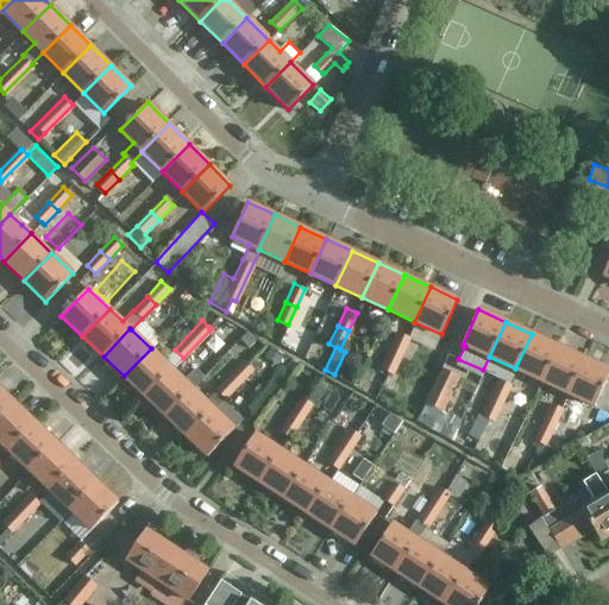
[(389,350),(400,354),(408,336),(397,332),(389,350)]
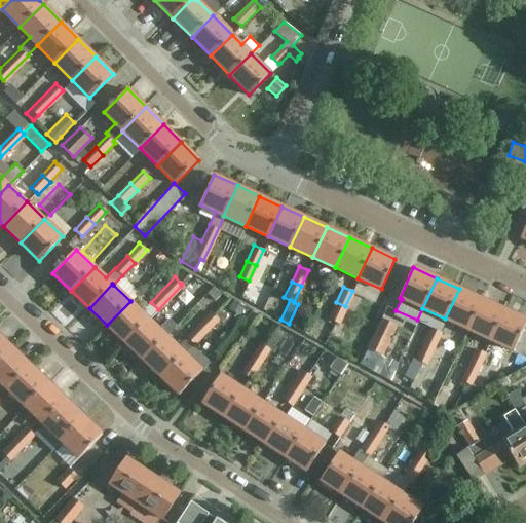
[(215,299),(222,293),(213,288),(208,292),(215,299)]
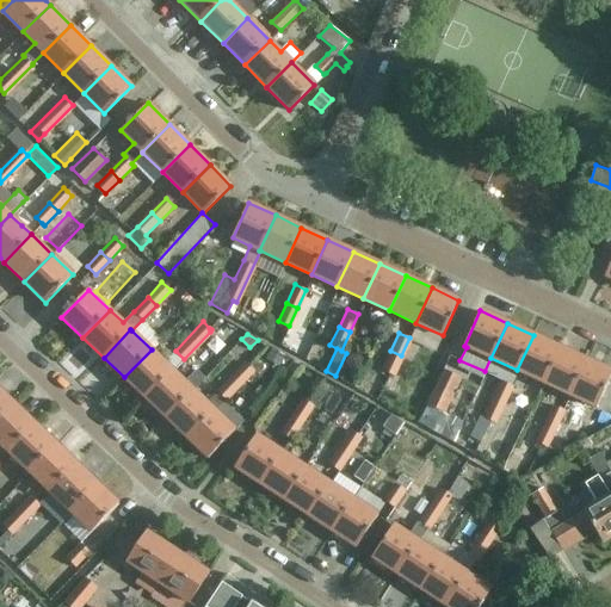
[(534,335),(517,370),(543,382),(559,347),(534,335)]
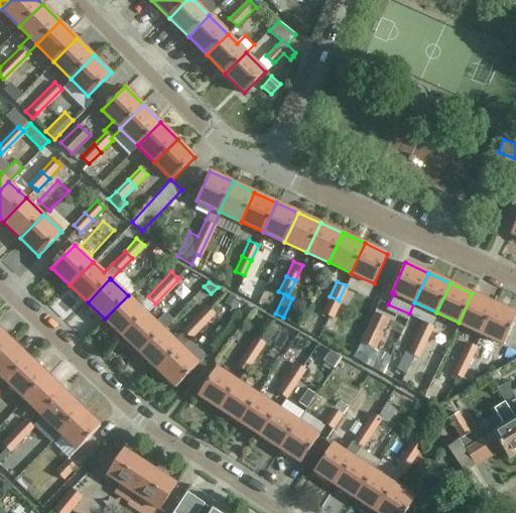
[(240,300),(229,293),(225,302),(236,308),(240,300)]
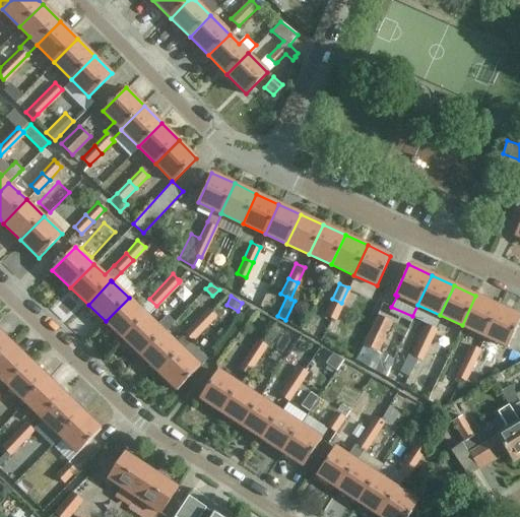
[(475,296),(462,325),(483,335),(498,306),(475,296)]
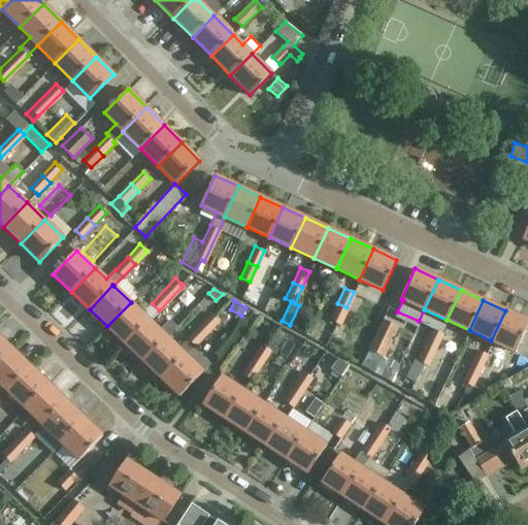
[(125,343),(149,320),(131,302),(107,326),(125,343)]
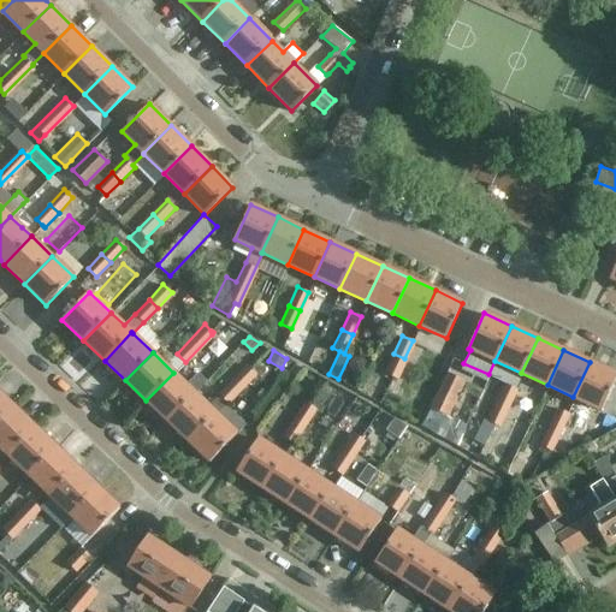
[(396,378),(404,358),(394,354),(385,373),(396,378)]
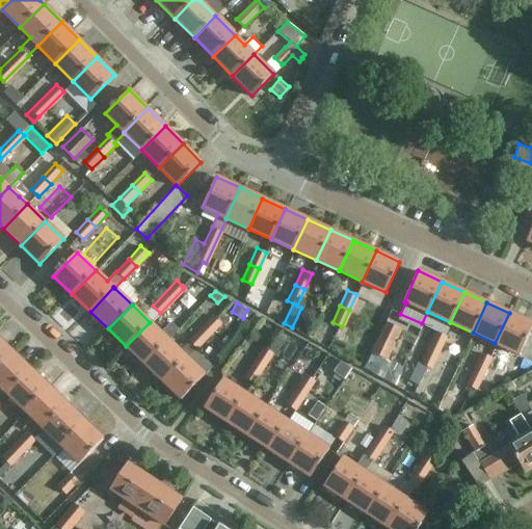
[(531,323),(509,313),(495,343),(519,354),(521,349),(524,351),(515,370),(525,374),(531,358),(531,343),(525,341),(531,325),(531,323)]
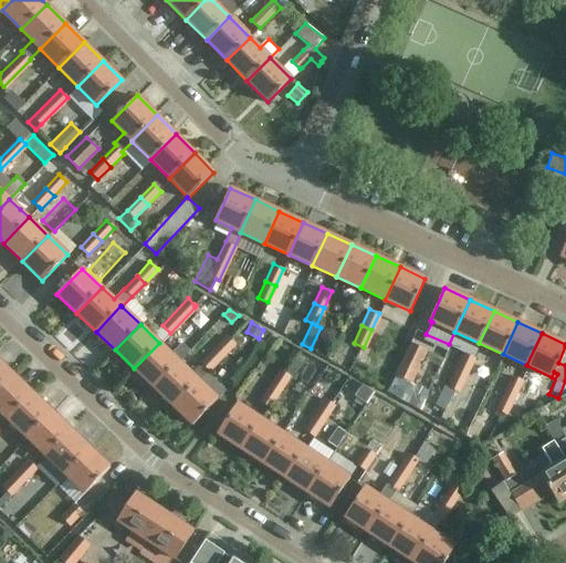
[(213,348),(221,356),(234,343),(227,335),(213,348)]
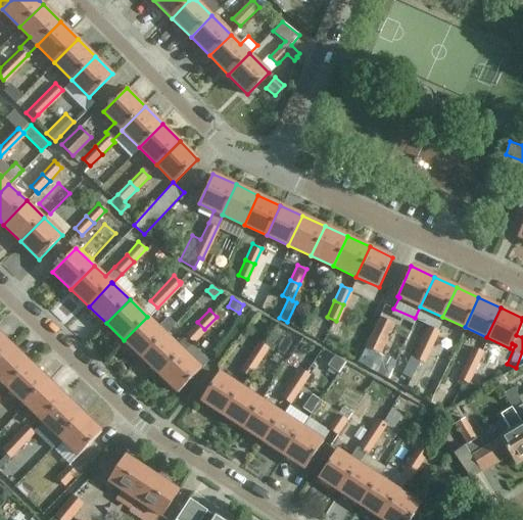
[(147,317),(124,340),(142,358),(164,333),(176,323),(168,316),(157,326),(147,317)]
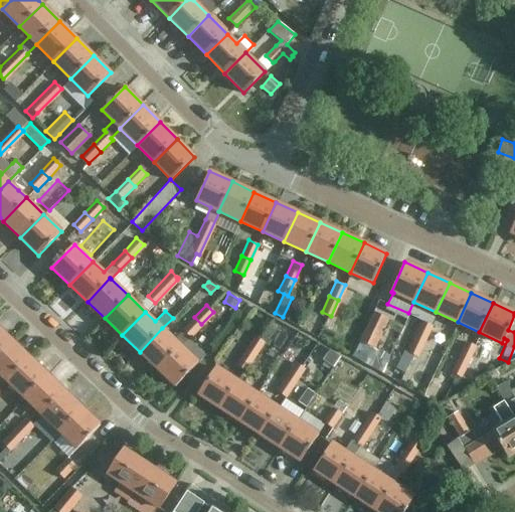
[(367,357),(372,347),(373,347),(387,318),(374,311),(359,341),(352,356),(366,363),(368,358),(367,357)]
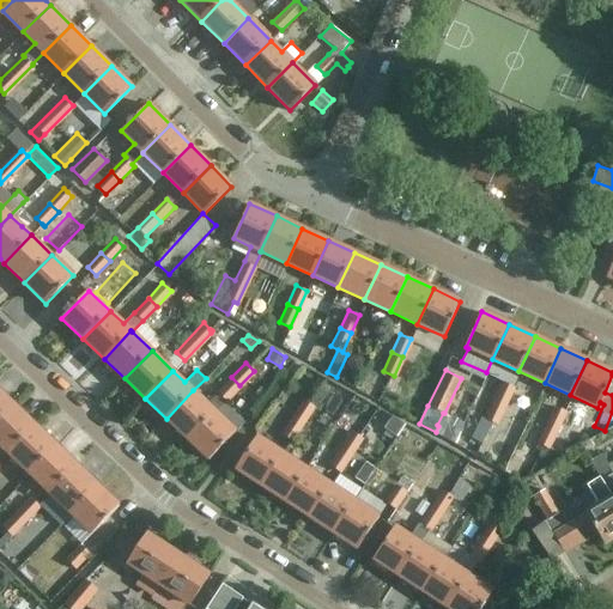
[(471,375),(465,387),(490,397),(496,385),(471,375)]
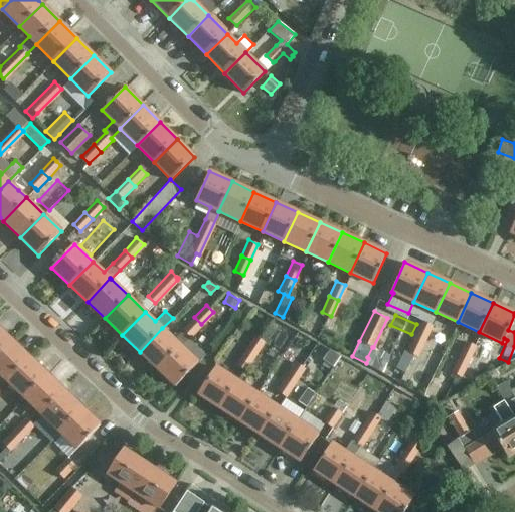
[(190,336),(201,324),(194,317),(182,329),(173,339),(162,328),(140,352),(157,368),(187,337),(189,336),(190,336)]
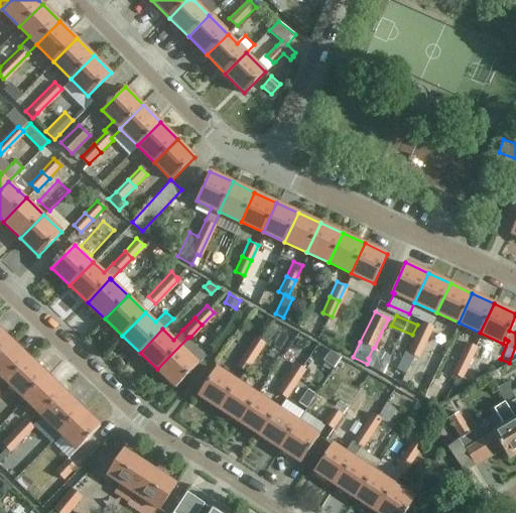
[(415,337),(426,342),(433,326),(423,321),(415,337)]
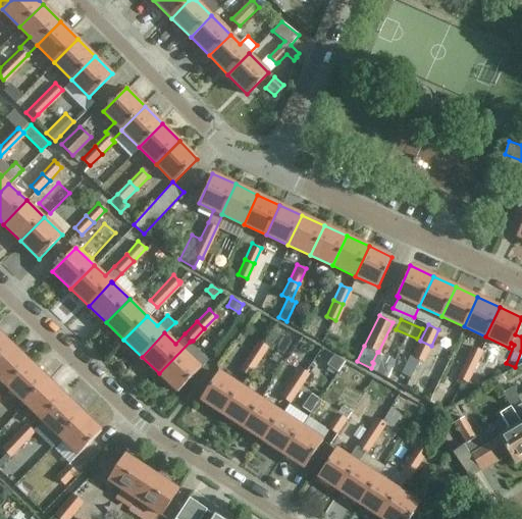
[(0,357),(12,345),(0,332),(0,357)]
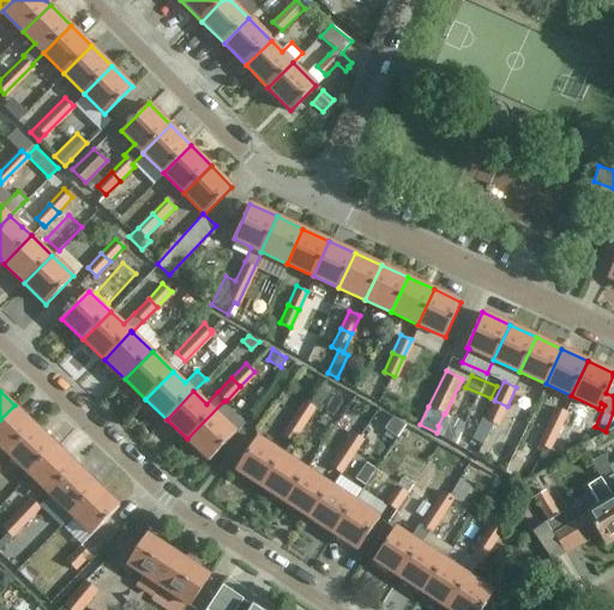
[(294,417),(304,424),(315,408),(305,400),(294,417)]
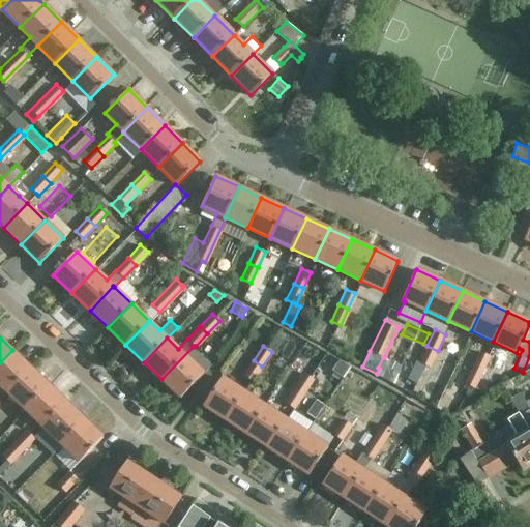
[(430,367),(438,351),(427,346),(419,361),(430,367)]
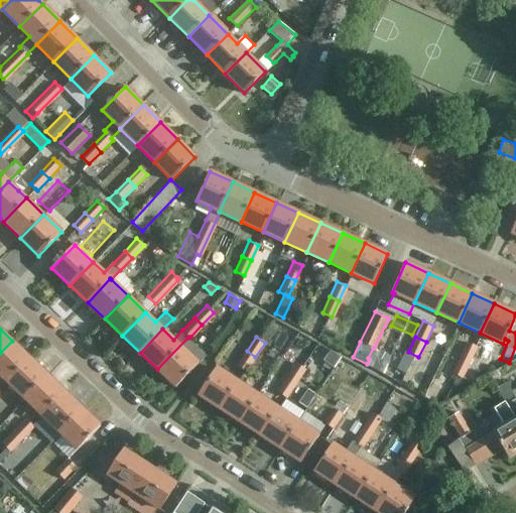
[(187,338),(157,369),(175,387),(207,355),(187,338)]
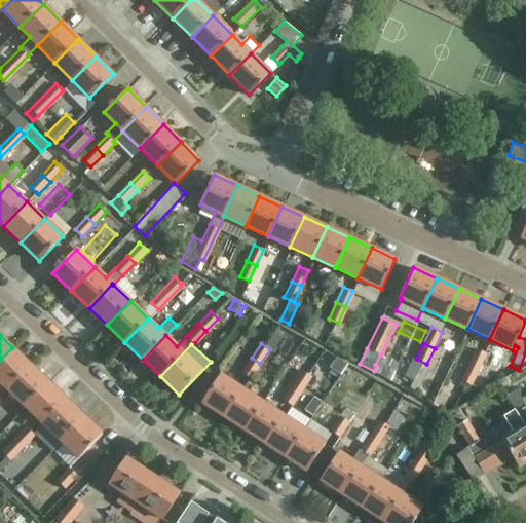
[(0,382),(6,388),(30,365),(12,347),(0,360),(0,382)]
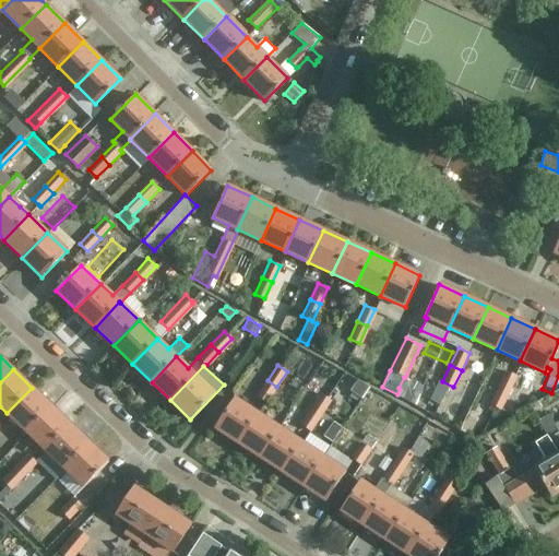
[(498,387),(510,392),(518,376),(506,370),(498,387)]
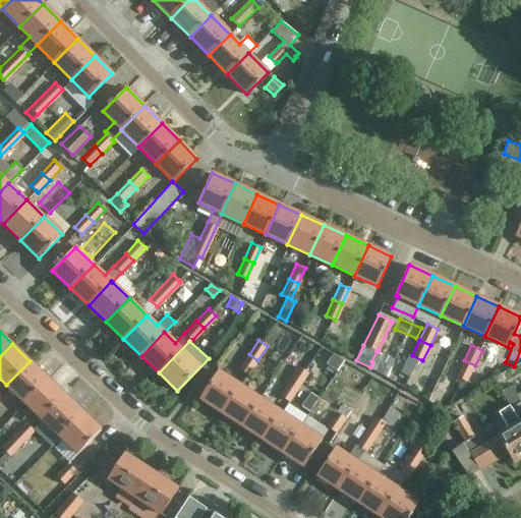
[(334,353),(327,363),(337,370),(344,360),(334,353)]
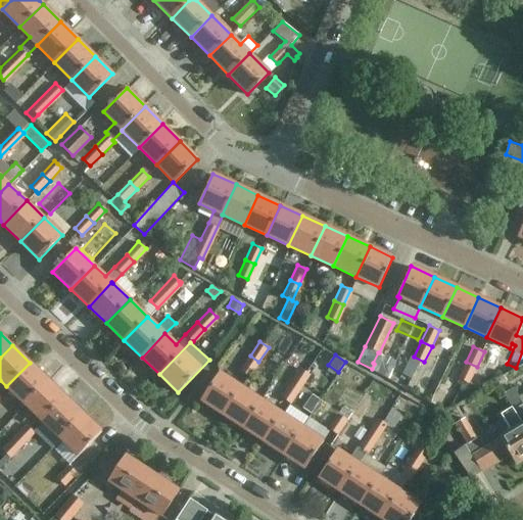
[(249,376),(258,362),(250,356),(241,371),(249,376)]
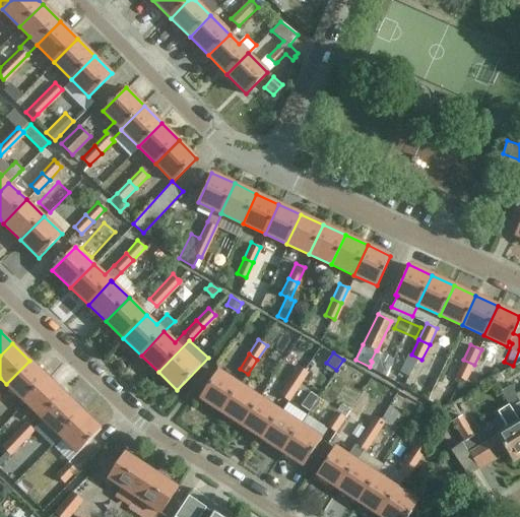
[(386,374),(391,363),(379,358),(374,369),(386,374)]
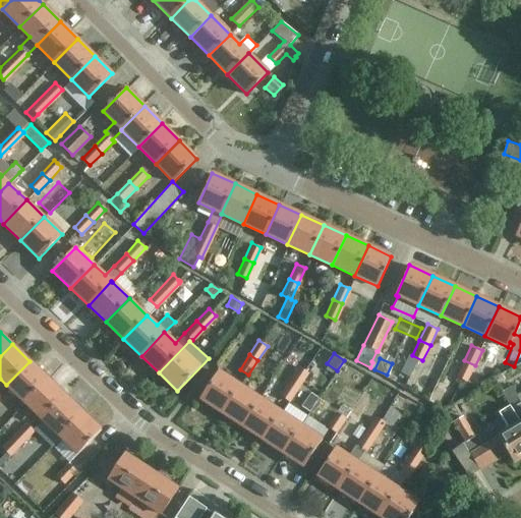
[(468,381),(475,365),(464,360),(457,376),(468,381)]
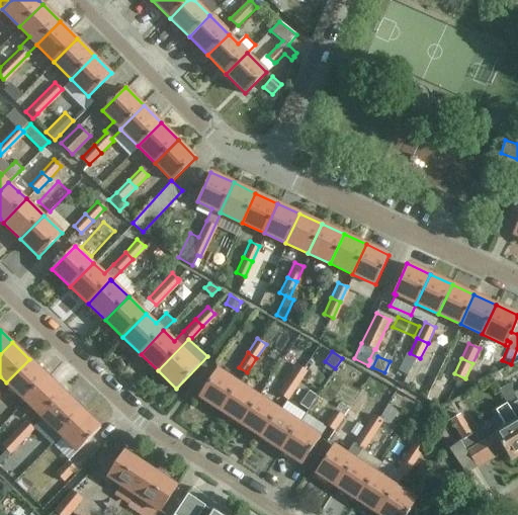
[(29,359),(6,382),(16,393),(3,406),(11,413),(24,400),(47,375),(29,359)]
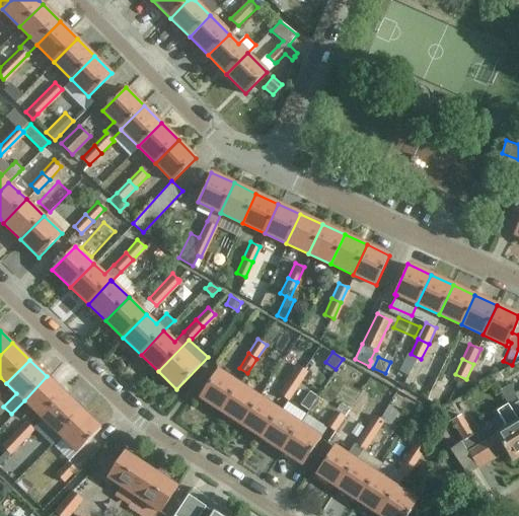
[(290,380),(298,386),(308,372),(299,366),(290,380)]
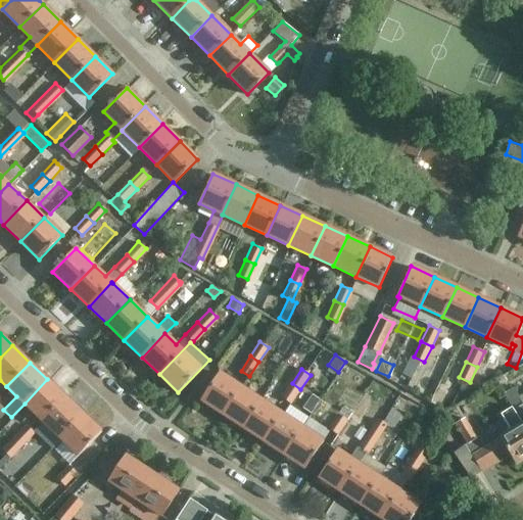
[(223,414),(240,386),(219,373),(201,400),(223,414)]
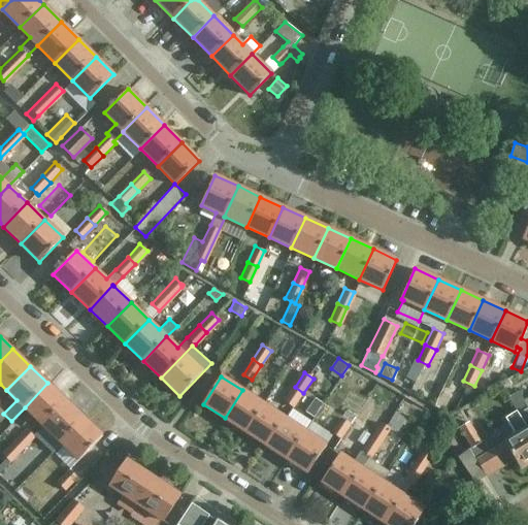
[(474,386),(473,385),(470,391),(483,396),(487,386),(476,382),(474,386)]
